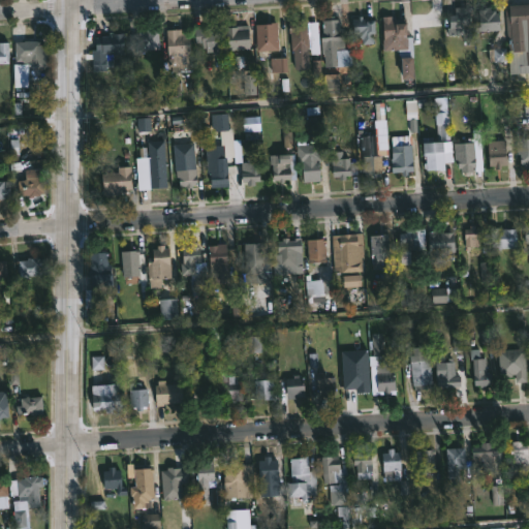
[(528,72),(509,74),(508,74),(504,9),(507,9),(507,5),(528,4),(528,72)]
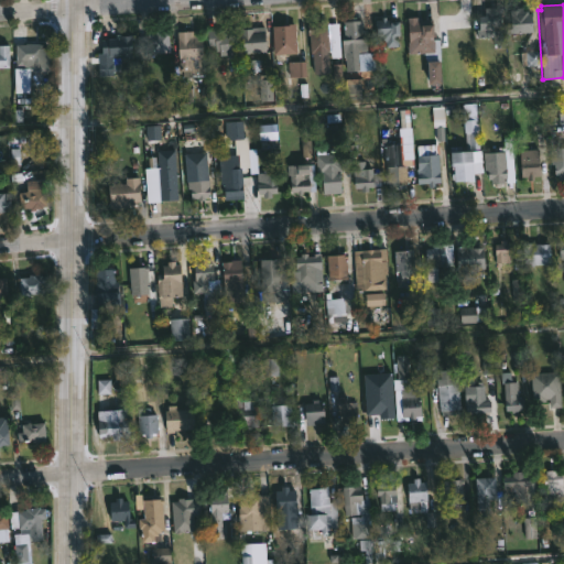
[(521,8),(521,11),(527,10),(527,13),(530,13),(531,33),(507,34),(506,26),(509,26),(509,11),(516,10),(516,8),(521,8)]
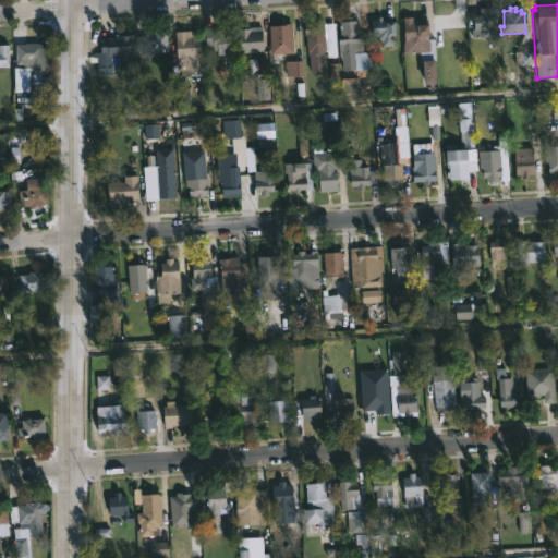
[(492,10),(494,44),(486,44),(485,35),(470,36),(469,27),(471,27),(471,15),(477,14),(477,11),(492,10)]
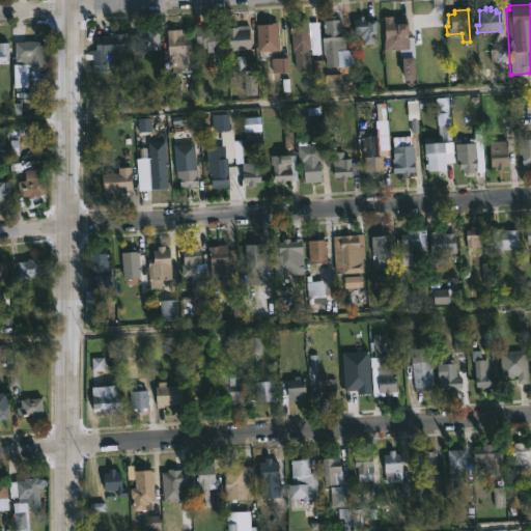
[(328,16),(334,17),(334,20),(339,19),(340,32),(343,32),(344,51),(337,52),(338,66),(325,67),(324,53),(322,53),(320,29),(322,29),(322,21),(324,21),(323,17),(328,16)]
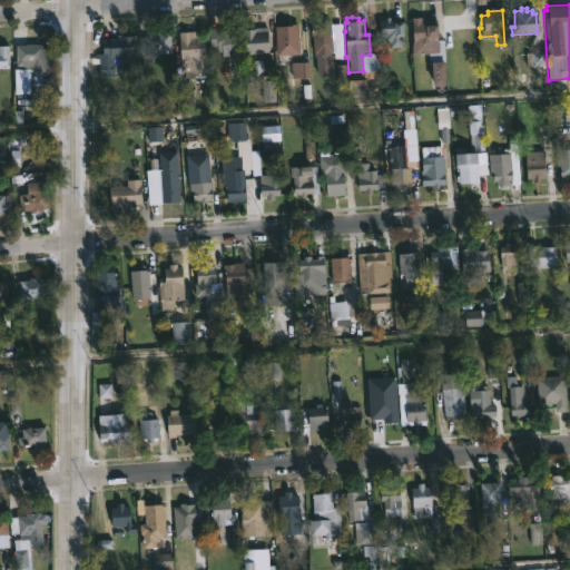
[(419,17),(433,20),(435,39),(441,39),(443,86),(430,86),(429,68),(428,68),(426,53),(410,53),(409,18),(419,17)]
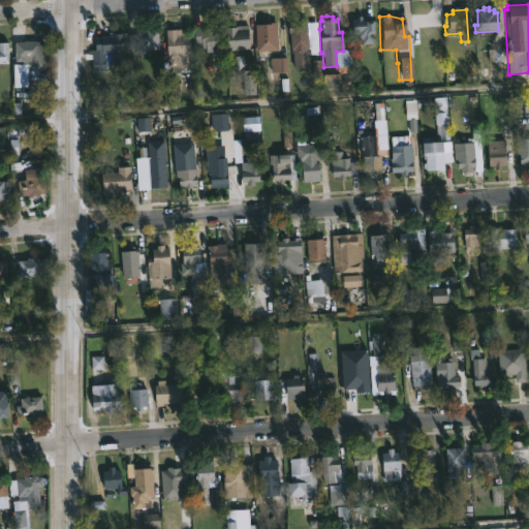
[(416,16),(416,39),(434,39),(434,16),(416,16)]
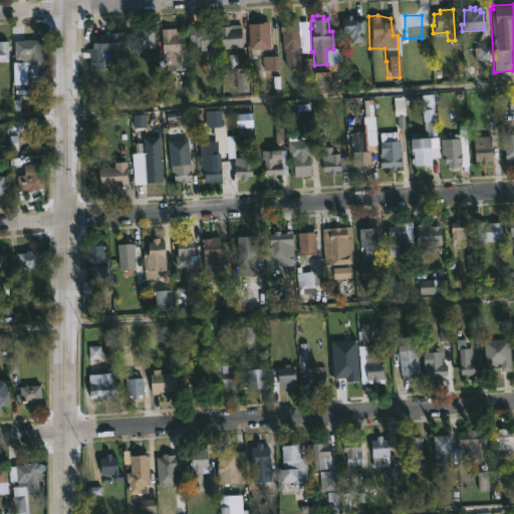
[(351,16),(351,17),(356,17),(356,20),(361,20),(360,42),(350,43),(350,38),(345,38),(345,34),(341,34),(341,18),(351,16)]
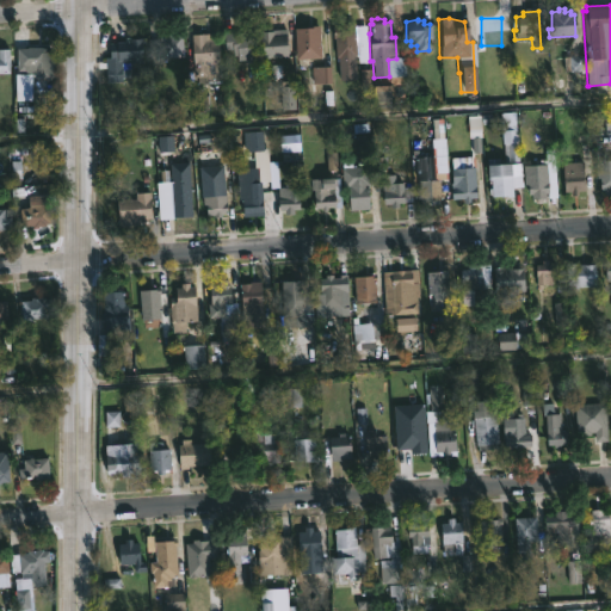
[(355,23),(357,56),(334,59),(331,26),(355,23)]
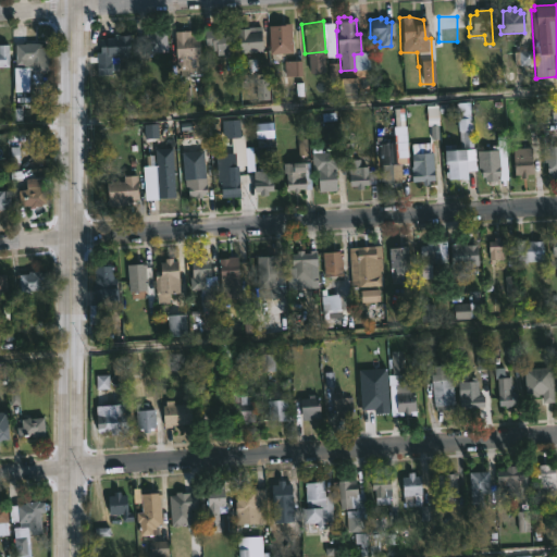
[(289,23),(291,49),(300,49),(300,75),(283,76),(283,61),(292,60),(291,52),(268,53),(267,25),(289,23)]
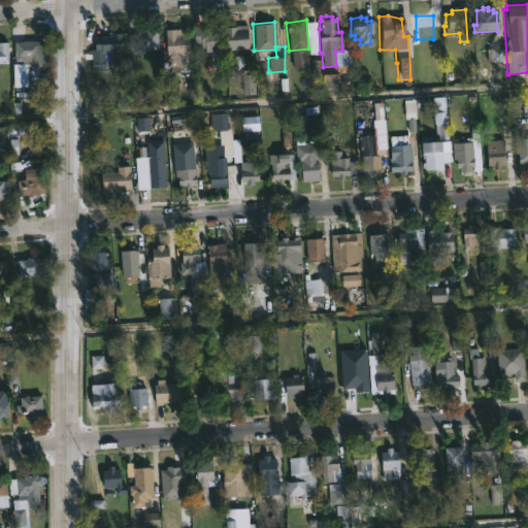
[(246,48),(225,50),(225,26),(246,25),(246,48)]
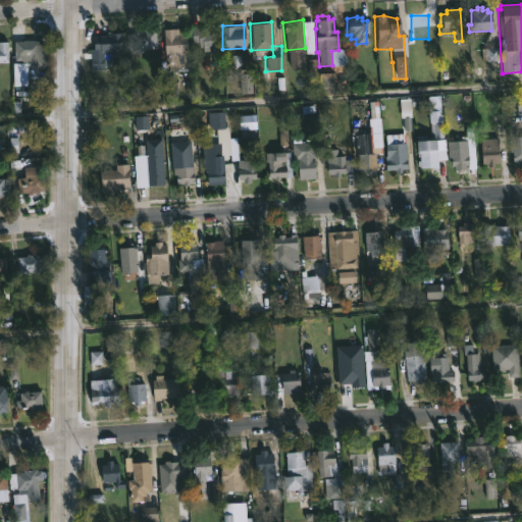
[(215,25),(217,51),(201,52),(200,46),(197,46),(197,41),(190,41),(189,28),(215,25)]
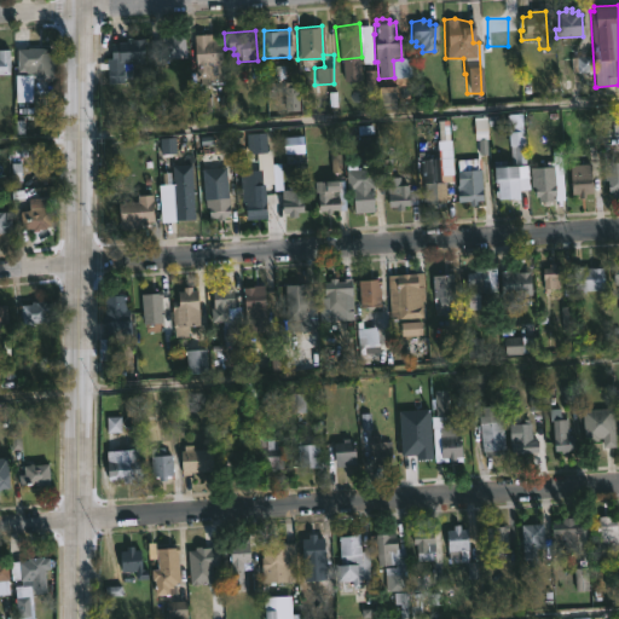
[(173,33),(174,36),(183,36),(184,57),(169,57),(169,61),(149,62),(148,39),(168,36),(168,34),(173,33)]
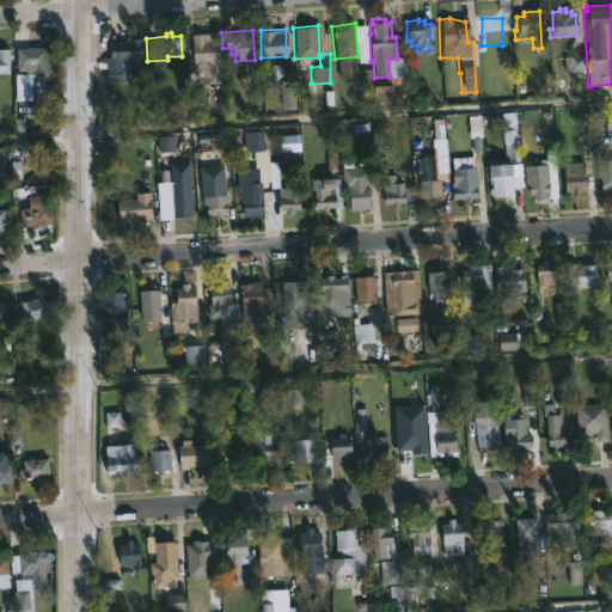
[(209,32),(210,38),(218,38),(220,83),(197,83),(197,75),(193,77),(191,34),(209,32)]
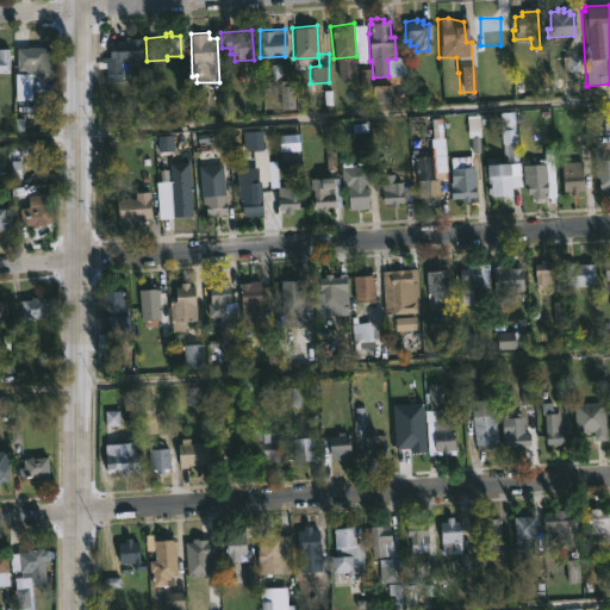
[(139,39),(139,57),(142,57),(142,63),(129,63),(129,78),(120,78),(120,82),(104,82),(104,68),(97,68),(97,62),(104,62),(104,57),(107,58),(107,43),(124,42),(124,39),(139,39)]
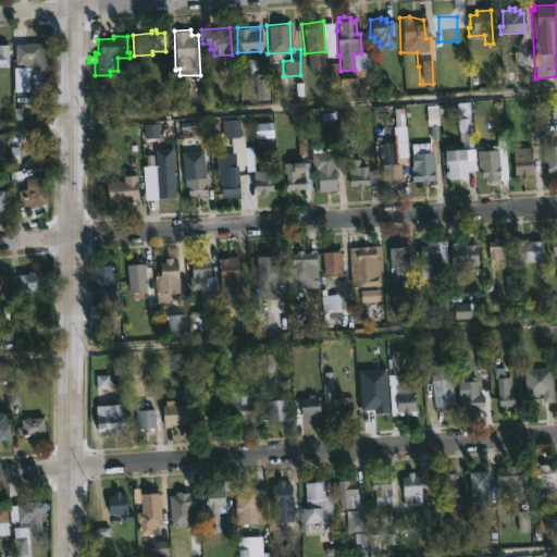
[(32,42),(44,42),(44,47),(50,47),(50,69),(34,70),(34,67),(31,67),(32,91),(16,91),(16,66),(26,66),(26,64),(17,64),(17,44),(32,42)]
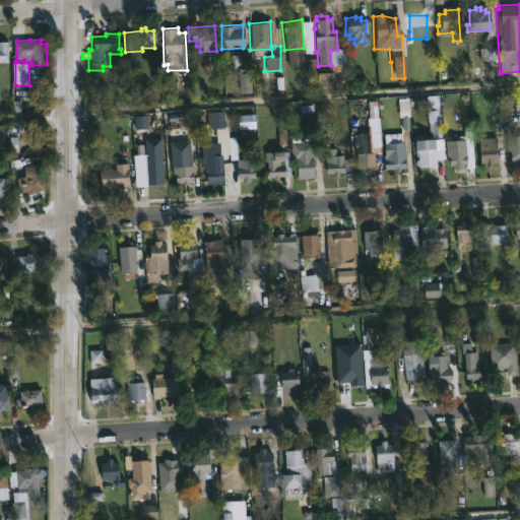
[(0,42),(8,42),(9,62),(0,62),(0,42)]
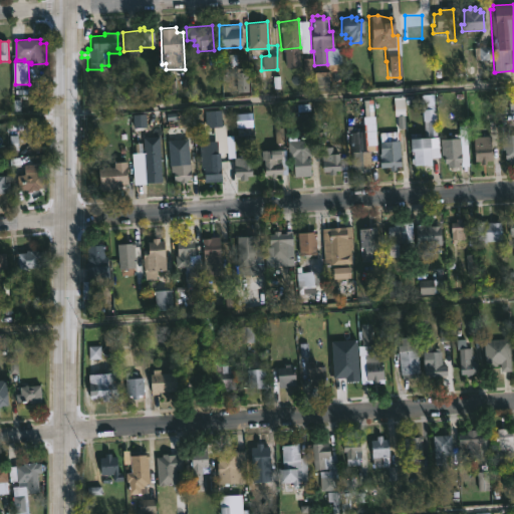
[(435,119),(436,138),(439,138),(440,155),(430,156),(431,167),(421,167),(421,166),(413,166),(413,165),(410,165),(410,159),(413,159),(413,152),(411,152),(409,150),(410,134),(420,134),(420,139),(424,139),(423,119),(435,119)]
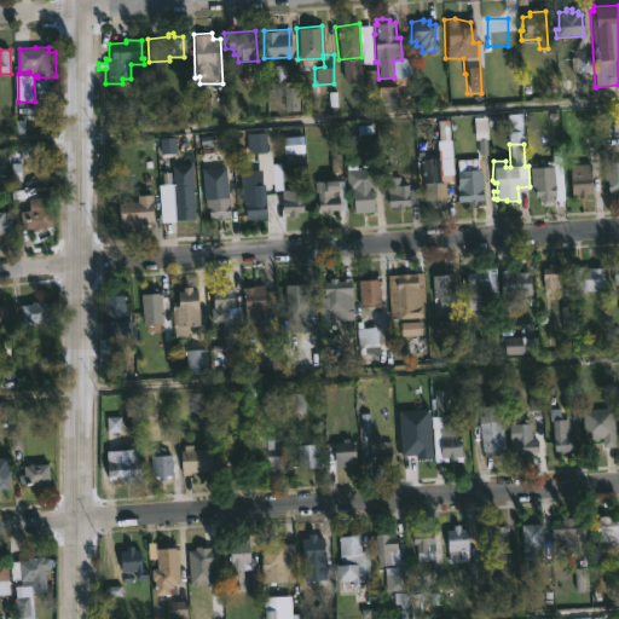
[(560,151),(563,201),(538,202),(538,197),(534,197),(533,187),(530,187),(528,168),(545,167),(545,162),(553,162),(551,152),(560,151)]
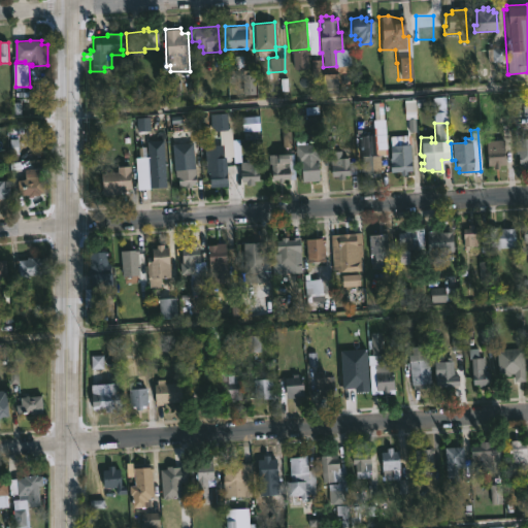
[(408,135),(410,171),(406,172),(406,175),(400,176),(400,171),(393,172),(392,159),(390,160),(388,136),(408,135)]
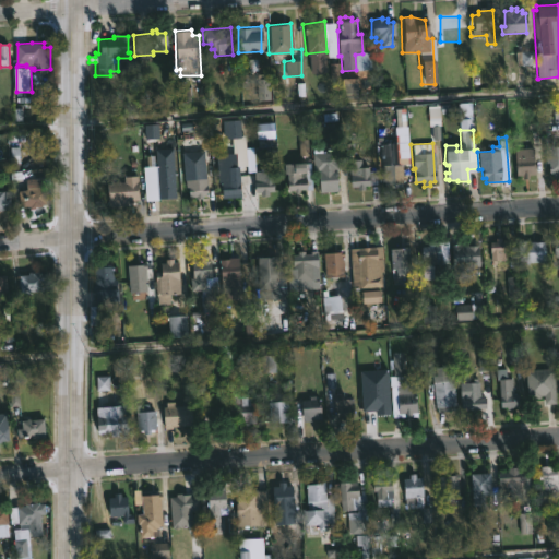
[(558,146),(558,177),(555,177),(555,174),(549,174),(548,163),(545,163),(545,147),(558,146)]
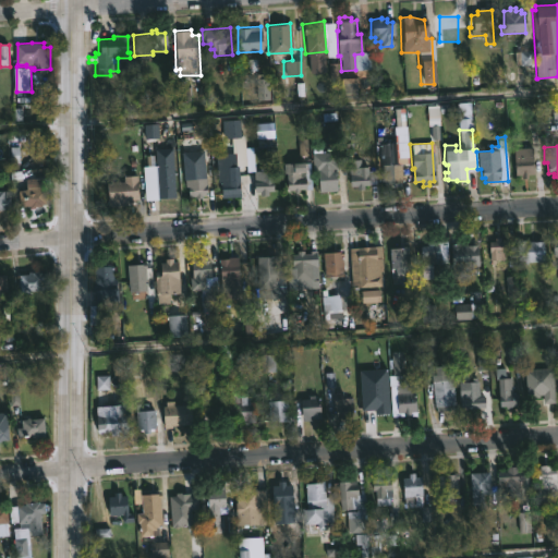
[(526,174),(526,179),(521,179),(521,176),(513,176),(512,149),(531,148),(532,174),(526,174)]
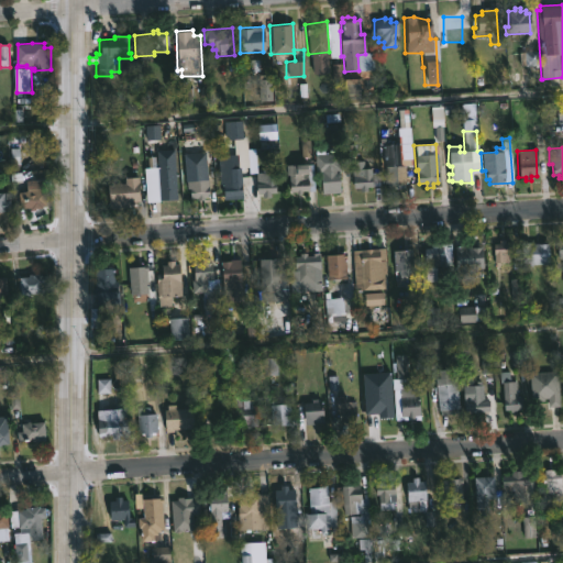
[(335,154),(339,194),(321,195),(319,173),(315,173),(313,155),(335,154)]
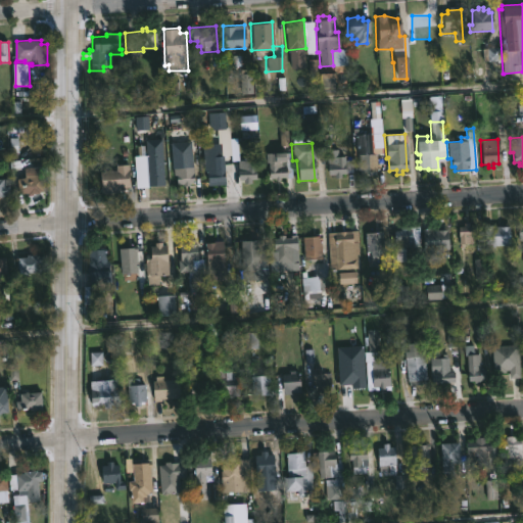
[(143,145),(144,154),(161,154),(163,185),(135,188),(133,156),(136,156),(136,146),(143,145)]
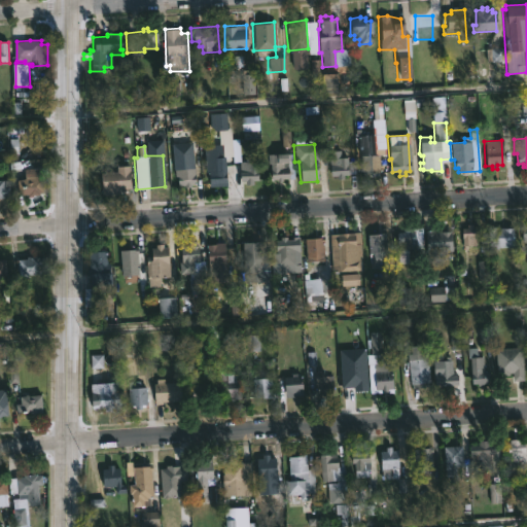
[(340,150),(340,156),(357,156),(357,174),(347,174),(347,175),(343,175),(344,179),(336,179),(336,176),(329,176),(328,150),(340,150)]
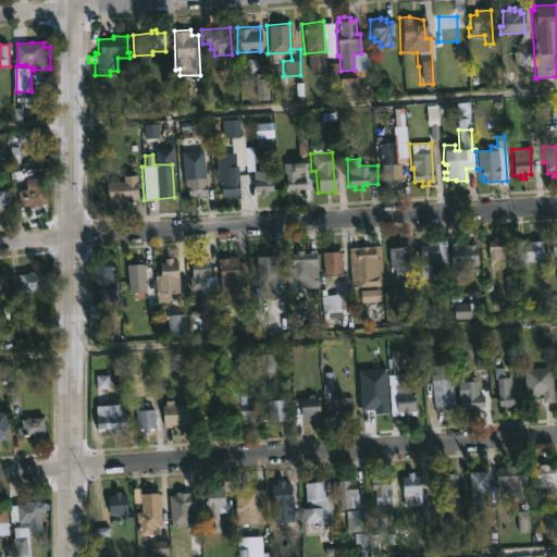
[(298,189),(298,192),(293,192),(293,189),(286,190),(285,173),(292,172),(291,163),(309,162),(310,189),(298,189)]
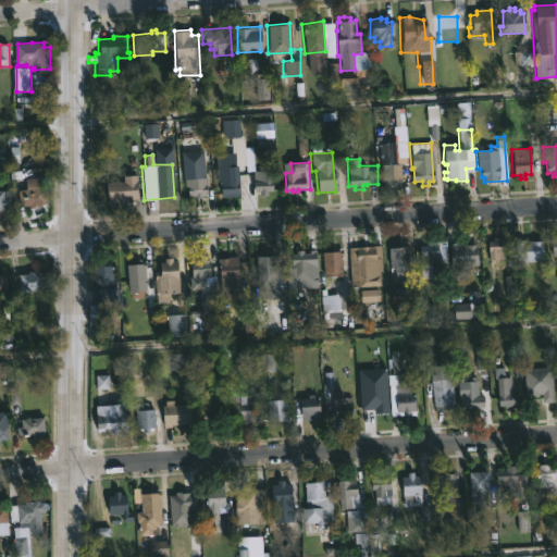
[(384,165),(384,186),(401,186),(401,165),(384,165)]
